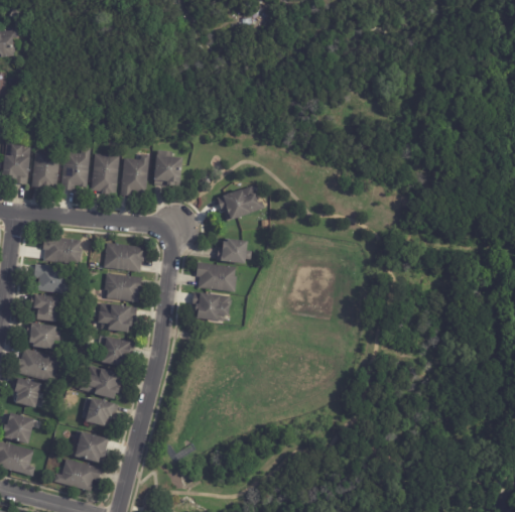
[(0,29),(16,28),(16,35),(12,36),(14,52),(3,53),(3,54),(0,54),(0,29)]
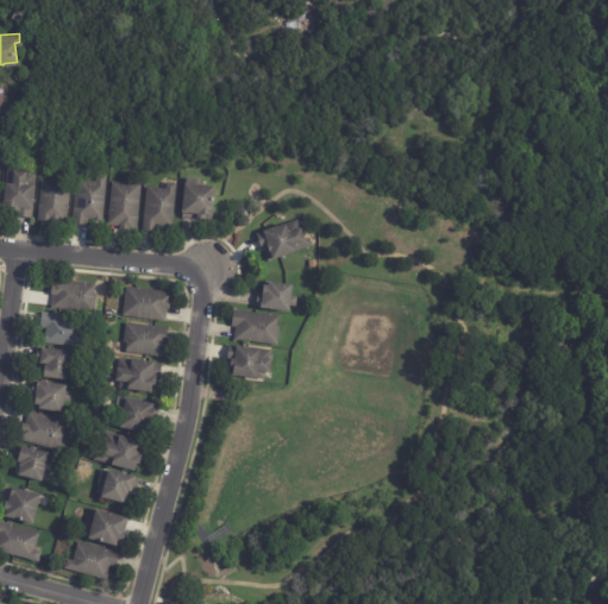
[(29,215),(16,214),(16,209),(10,208),(11,206),(2,205),(7,162),(26,164),(26,168),(32,169),(32,170),(36,170),(31,215),(29,215)]
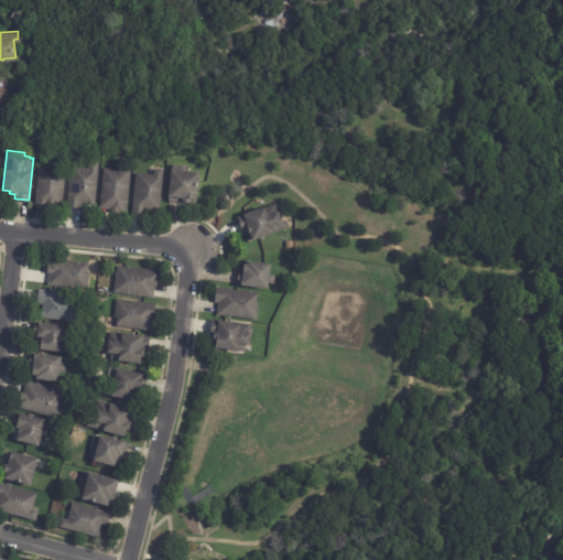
[(98,161),(95,203),(86,202),(86,201),(82,201),(80,206),(66,204),(71,164),(88,167),(88,160),(98,161)]
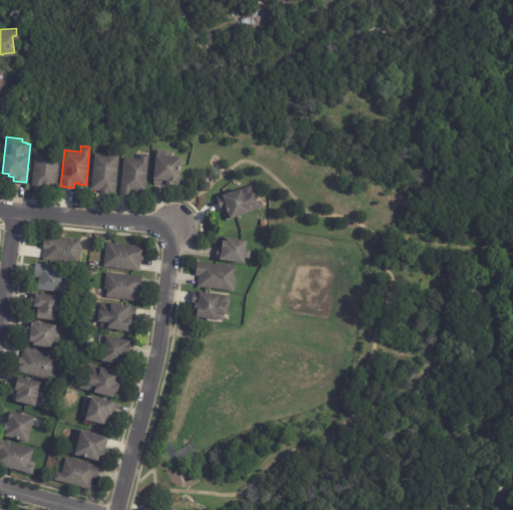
[(42,184),(42,185),(31,184),(34,148),(59,150),(56,185),(42,184)]
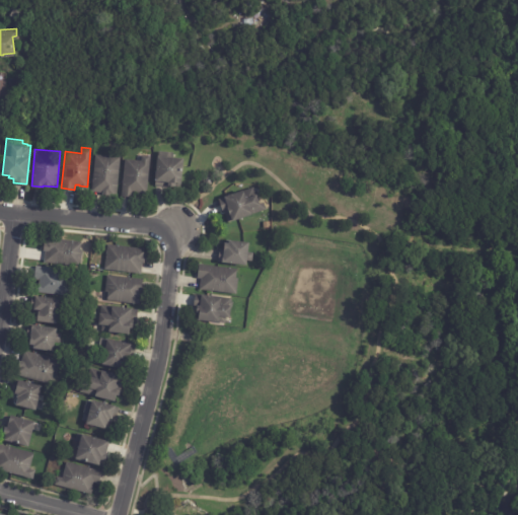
[(106,193),(101,193),(102,190),(91,189),(94,152),(120,154),(117,193),(109,192),(109,194),(106,193)]
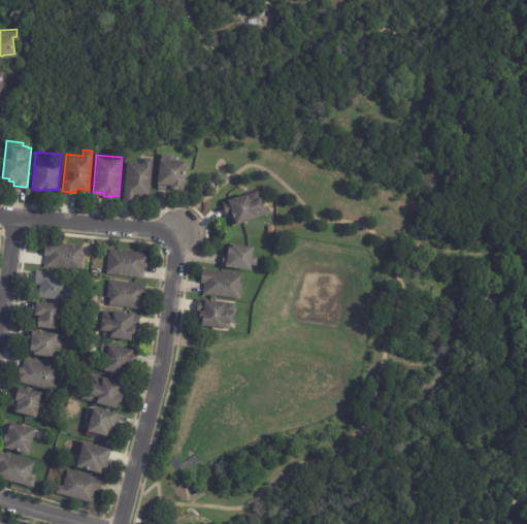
[(153,157),(149,196),(141,195),(141,194),(136,193),(136,199),(123,197),(127,160),(143,162),(144,156),(153,157)]
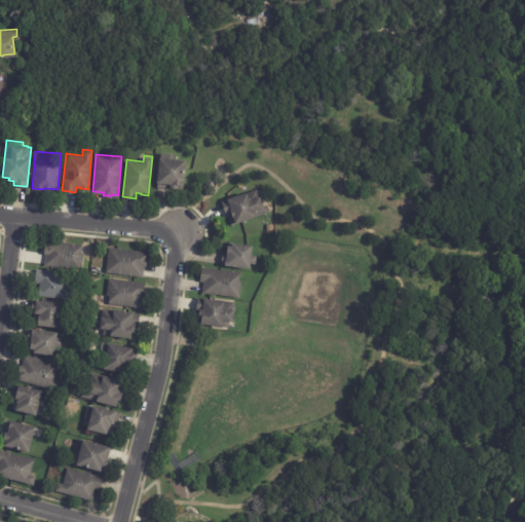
[(175,158),(186,159),(183,188),(157,185),(160,156),(175,158)]
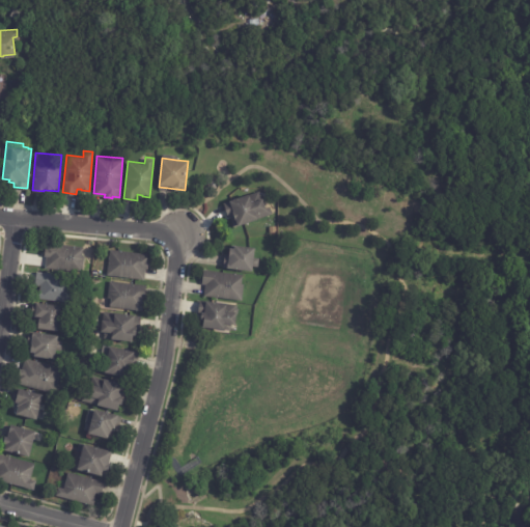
[(272,212),(257,217),(257,218),(239,225),(238,223),(232,225),(224,202),(259,189),(266,206),(270,204),(272,212)]
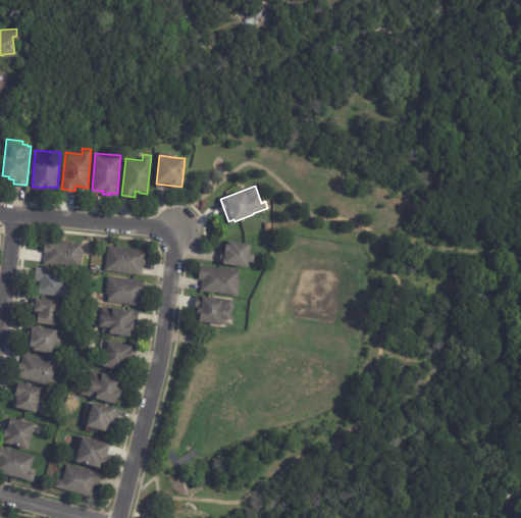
[(44,259),(45,251),(43,251),(44,243),(46,244),(47,237),(81,241),(79,265),(44,261),(44,259)]
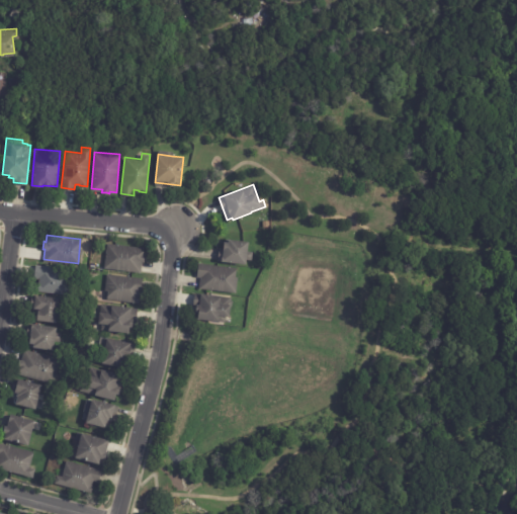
[(218,257),(219,246),(224,247),(224,241),(229,242),(229,238),(249,241),(248,250),(252,250),(251,257),(247,256),(247,264),(222,261),(222,260),(218,259),(218,257)]
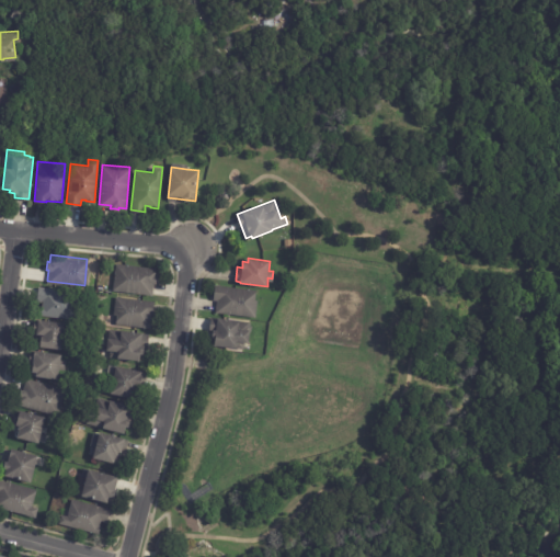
[(157,276),(156,283),(153,282),(151,294),(112,290),(115,262),(156,266),(155,274),(157,275),(157,276)]
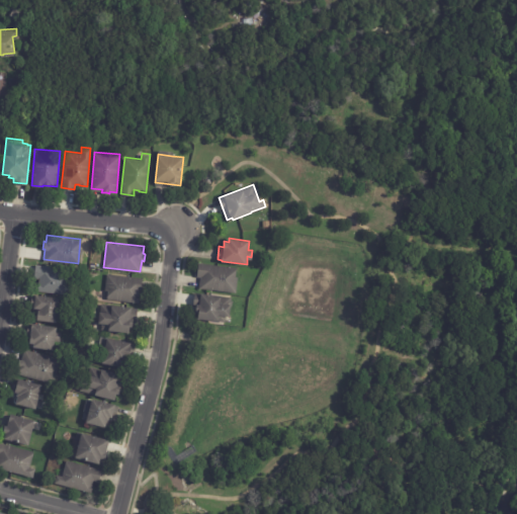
[(199,284),(200,275),(196,275),(198,261),(237,266),(236,275),(238,276),(236,292),(198,287),(199,284)]
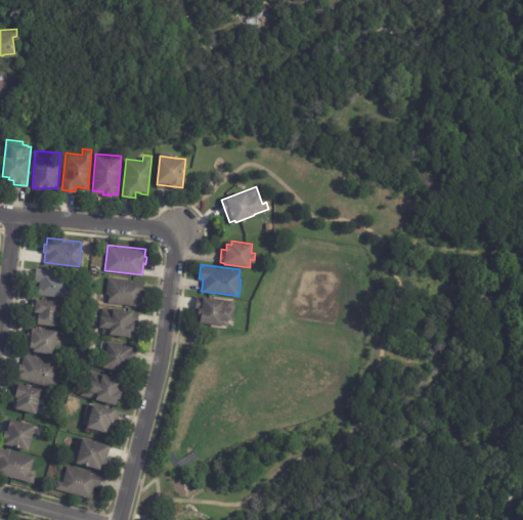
[(38,290),(39,280),(35,280),(36,267),(73,271),(71,289),(77,289),(76,298),(38,293),(38,290)]
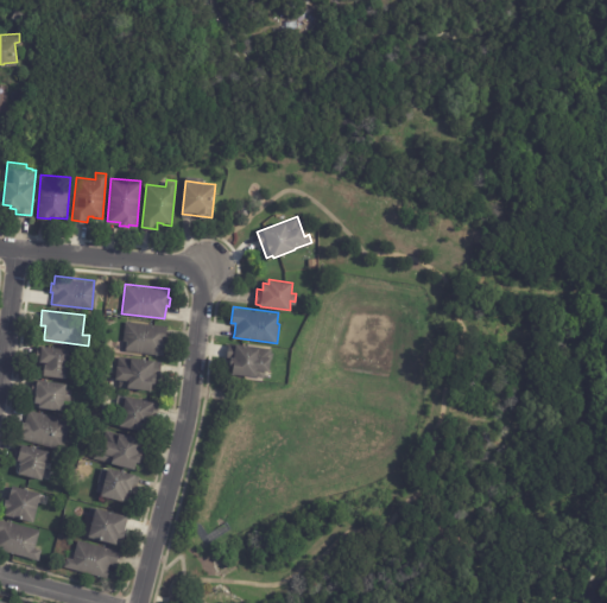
[(166,327),(163,354),(125,350),(126,340),(122,340),(125,319),(166,324),(166,327)]
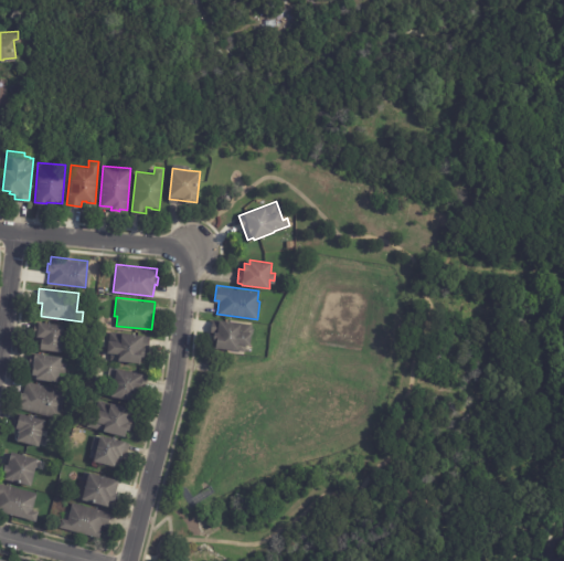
[(251,342),(249,346),(246,345),(245,351),(215,348),(216,340),(213,340),(214,334),(211,332),(212,318),(253,323),(251,342)]
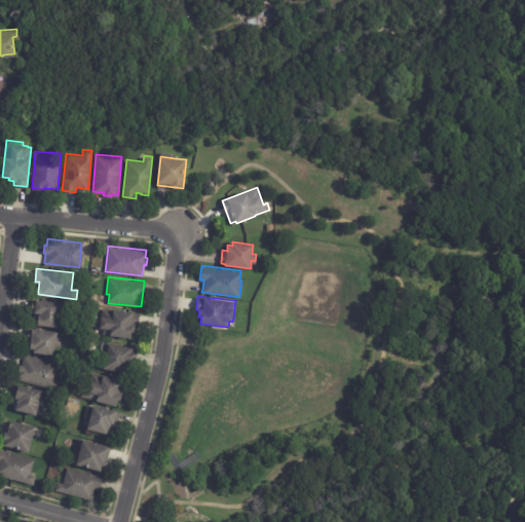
[(59,312),(59,317),(63,318),(62,325),(58,324),(58,328),(35,325),(37,313),(34,312),(30,311),(32,298),(61,302),(59,312)]
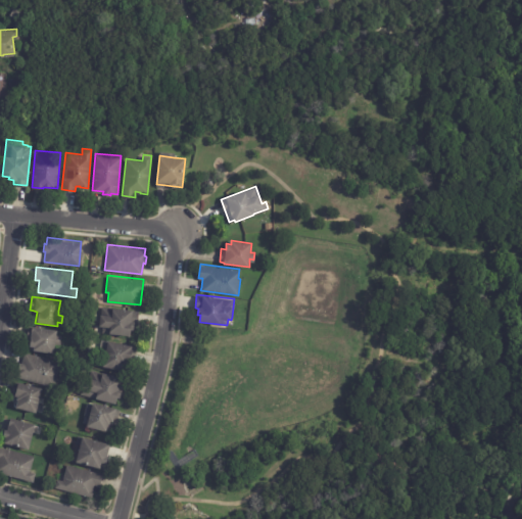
[(112,308),(138,311),(137,324),(134,324),(134,330),(131,329),(130,336),(101,333),(102,326),(99,326),(101,305),(112,307),(112,308)]
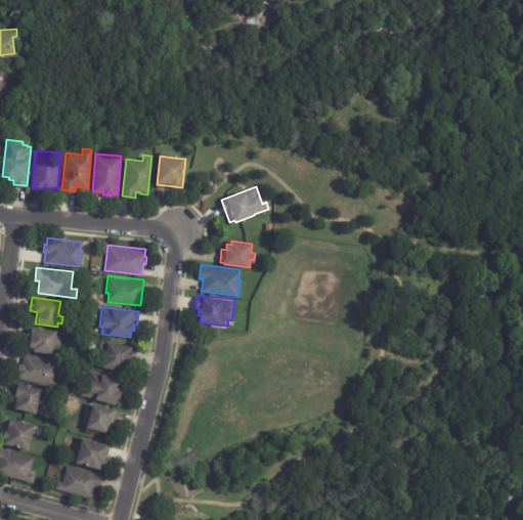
[(30,347),(31,339),(26,339),(28,326),(57,330),(56,335),(61,336),(59,345),(55,344),(53,353),(33,350),(34,349),(30,349),(30,347)]
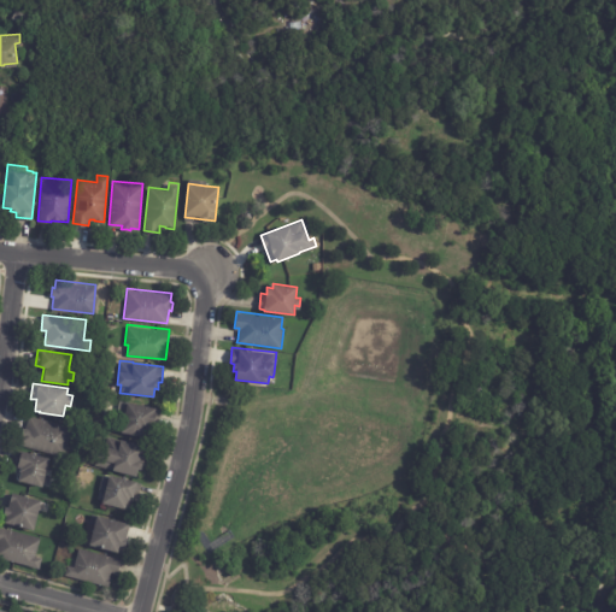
[(159,410),(157,423),(154,423),(152,435),(148,435),(147,439),(121,433),(123,425),(121,425),(123,413),(124,413),(127,401),(160,409),(159,410)]
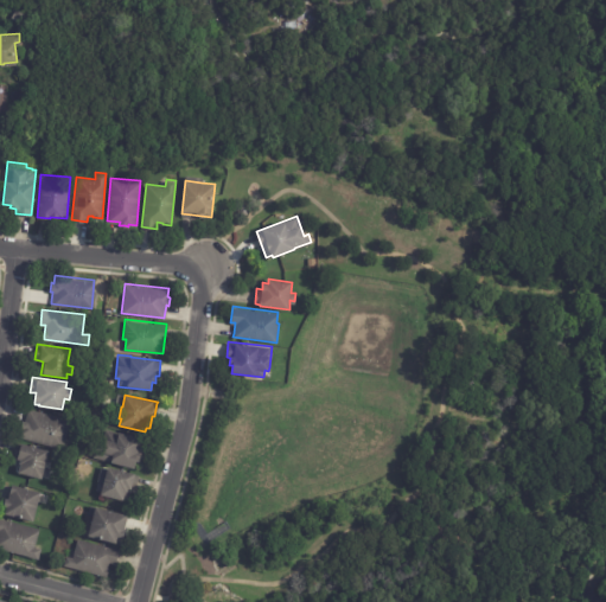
[(21,420),(24,421),(27,408),(70,420),(62,446),(20,434),(21,429),(19,428),(21,420)]
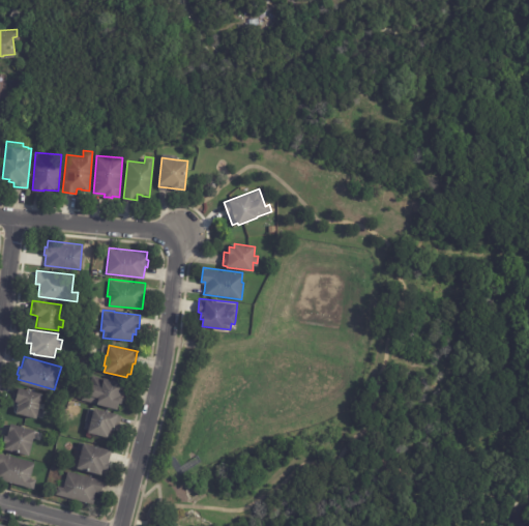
[(129,384),(125,399),(123,398),(121,404),(119,403),(117,410),(81,400),(84,388),(89,390),(91,383),(101,386),(105,377),(129,384)]
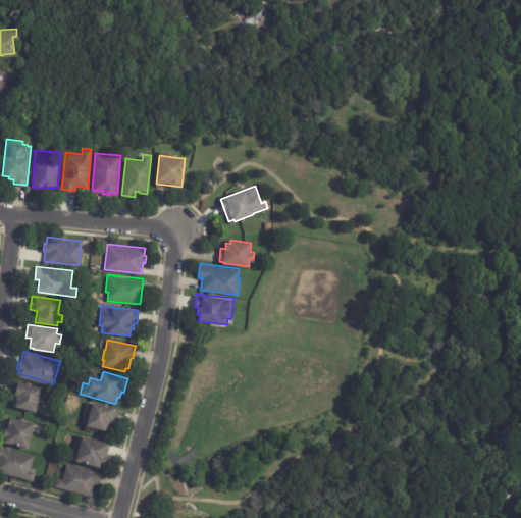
[(14,379),(42,387),(38,402),(42,403),(40,410),(37,409),(36,413),(15,407),(17,399),(16,399),(17,396),(14,395),(14,394),(11,393),(14,379)]
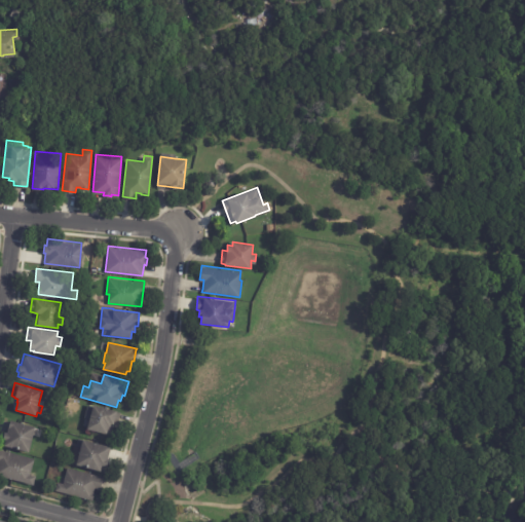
[(120,412),(117,423),(114,423),(111,434),(107,433),(107,435),(87,430),(87,425),(82,424),(84,417),(89,418),(94,404),(120,411),(120,412)]
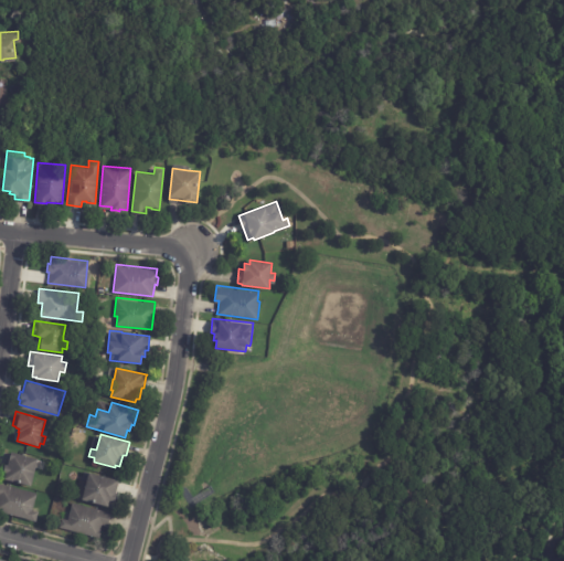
[(39,458),(31,487),(4,479),(6,473),(3,473),(6,464),(8,465),(12,451),(39,458)]
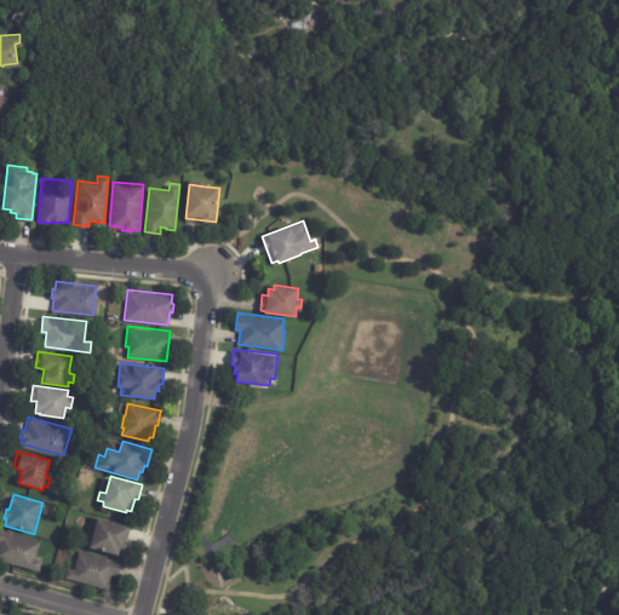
[(97,518),(130,527),(126,542),(127,542),(126,549),(125,549),(121,557),(90,549),(95,527),(89,524),(91,516),(97,518)]
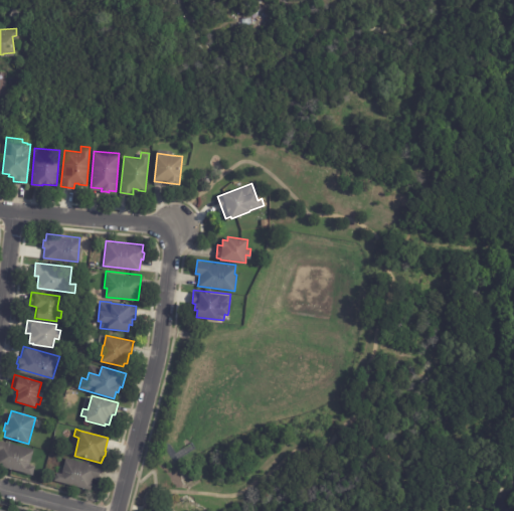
[(0,438),(33,448),(29,464),(34,466),(32,474),(0,465),(0,438)]
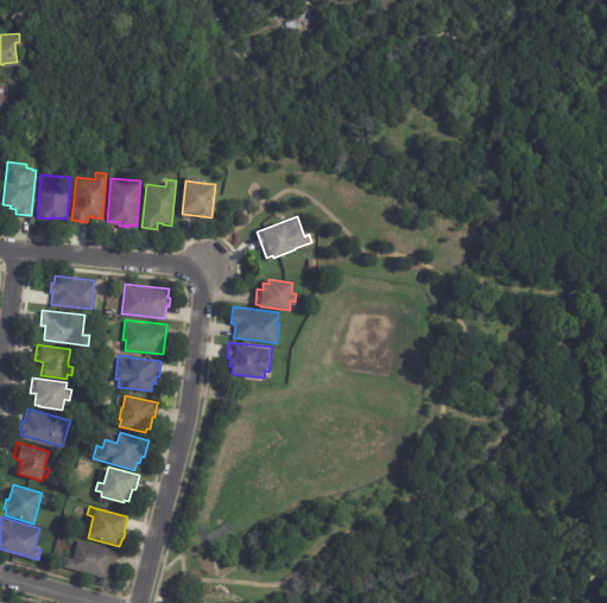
[(119,551),(115,565),(109,563),(106,577),(63,566),(67,556),(73,557),(77,539),(119,550),(119,551)]
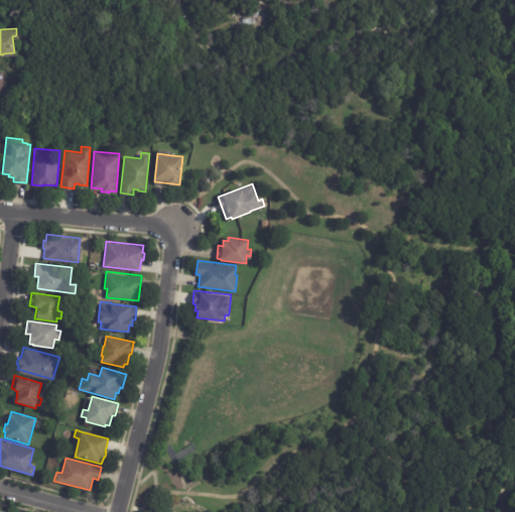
All buildings are outlined.
